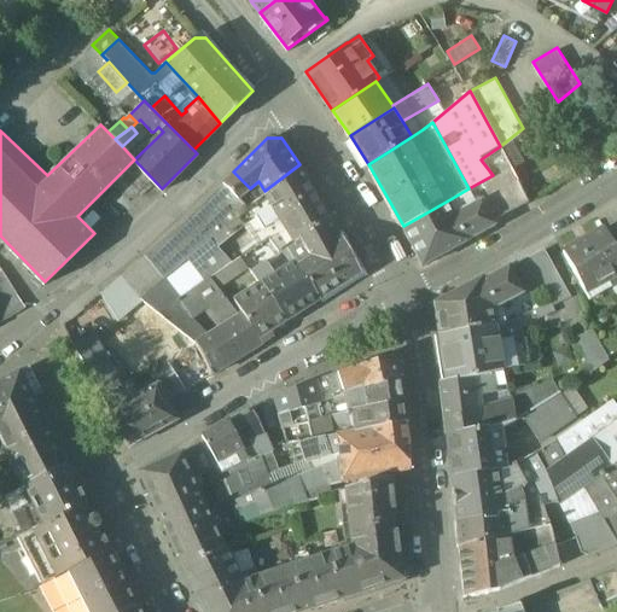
[(495,222),(493,219),(528,199),(500,146),(481,159),(493,175),(469,188),(448,200),(467,238),(495,222)]
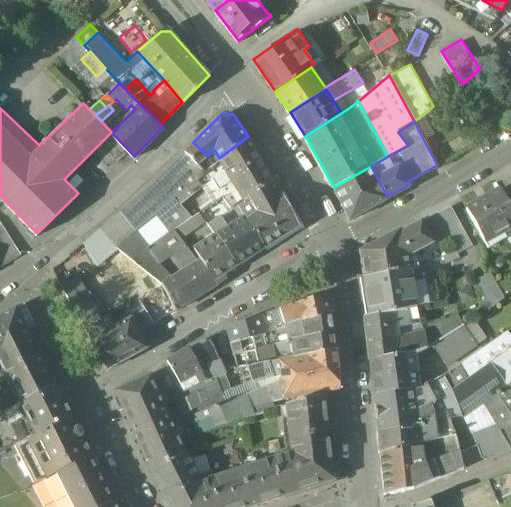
[(248,136),(219,158),(231,176),(251,161),(250,160),(260,154),(248,136)]
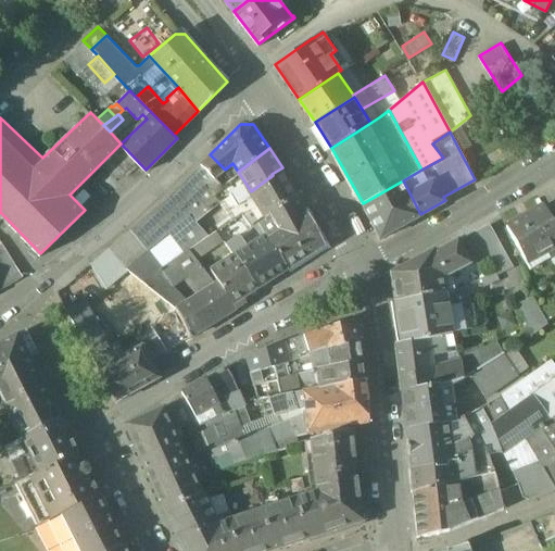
[(225,170),(210,154),(201,163),(215,177),(225,170)]
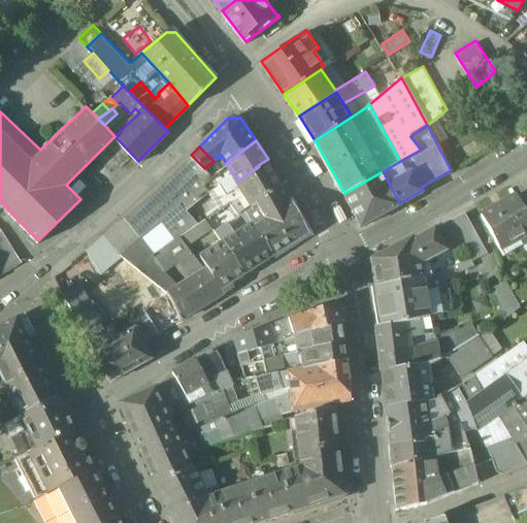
[(252,205),(226,163),(211,175),(190,155),(161,185),(133,207),(164,247),(179,235),(197,223),(187,209),(210,190),(222,206),(230,200),(239,214),(252,205)]
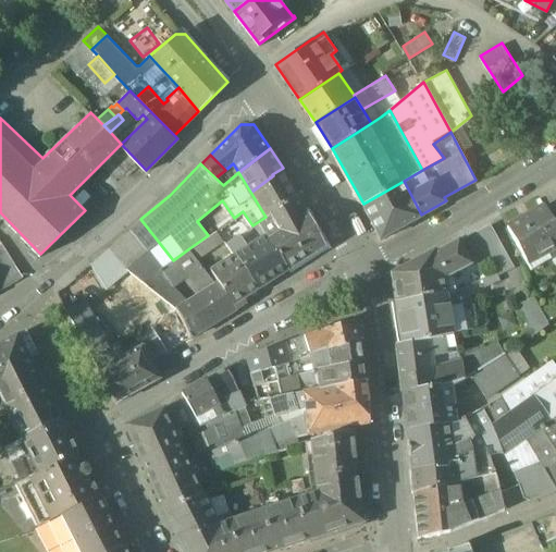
[(283,168),(272,174),(273,175),(251,192),(266,217),(271,213),(299,195),(283,168)]
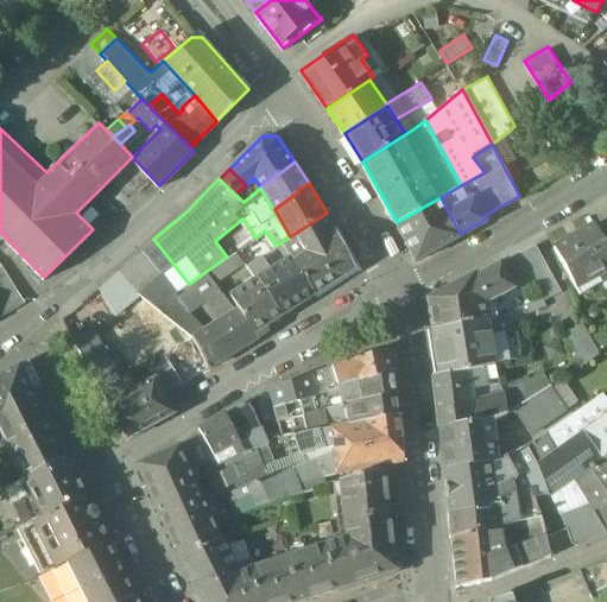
[(461,235),(460,234),(441,197),(397,222),(416,259),(461,235)]
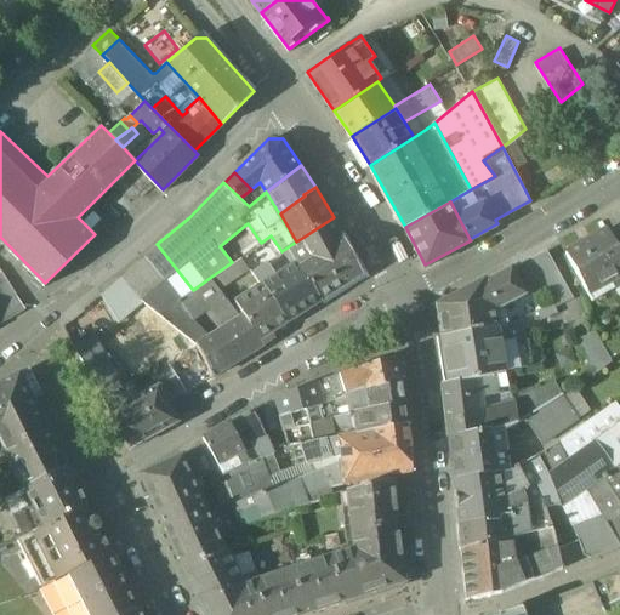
[(302,238),(314,256),(300,265),(322,299),(363,272),(342,232),(334,217),(302,238)]
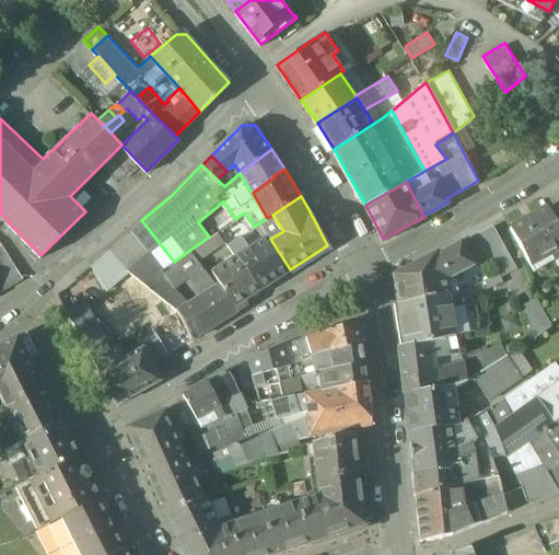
[(558,222),(548,206),(510,227),(535,269),(554,258),(550,252),(558,247),(558,222)]
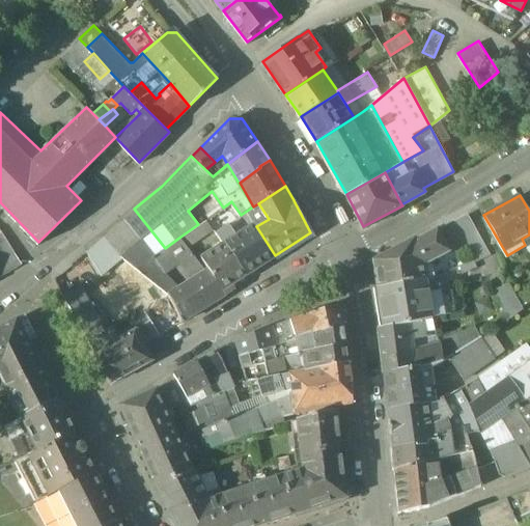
[(165,248),(134,209),(124,218),(141,239),(154,255),(165,248)]
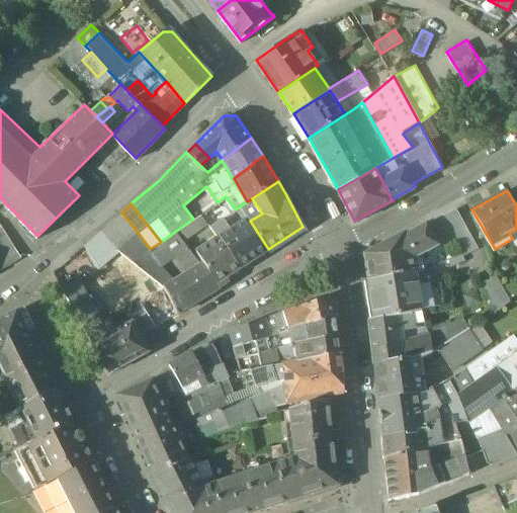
[(468,229),(456,207),(442,215),(454,237),(466,230),(468,229)]
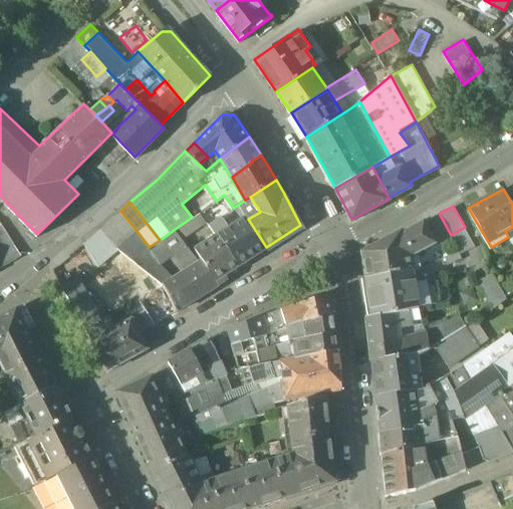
[(137,231),(120,211),(101,227),(115,245),(118,247),(137,231)]
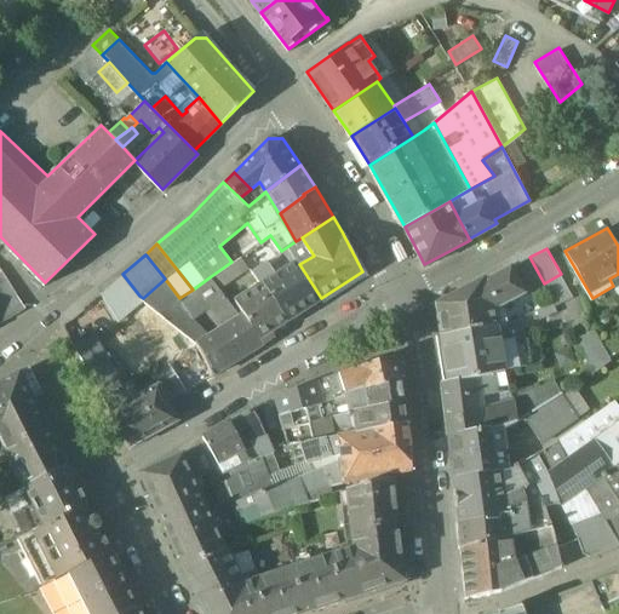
[(529,257),(513,265),(527,292),(544,283),(529,257)]
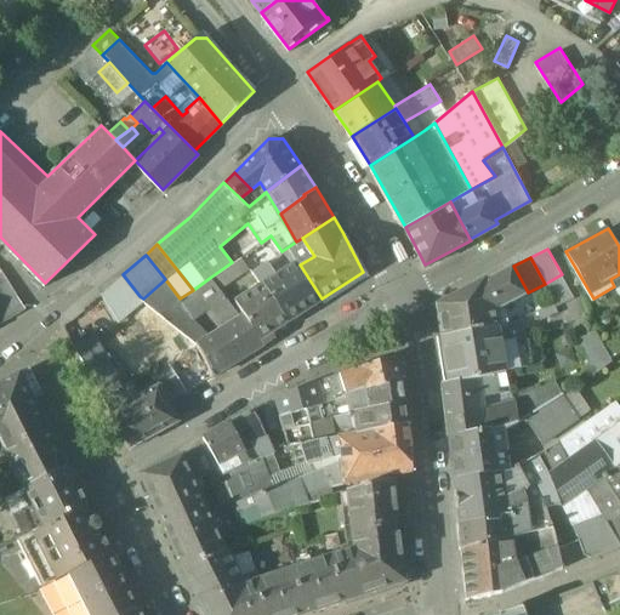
[(277,273),(267,261),(252,271),(262,283),(263,282),(277,273)]
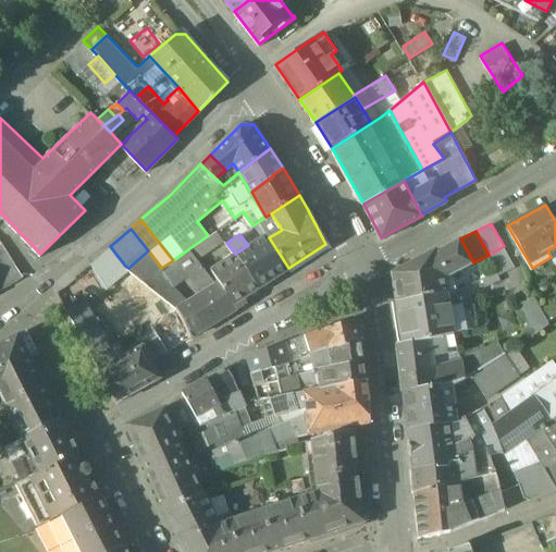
[(248,245),(236,253),(258,286),(288,268),(269,237),(267,234),(248,245)]
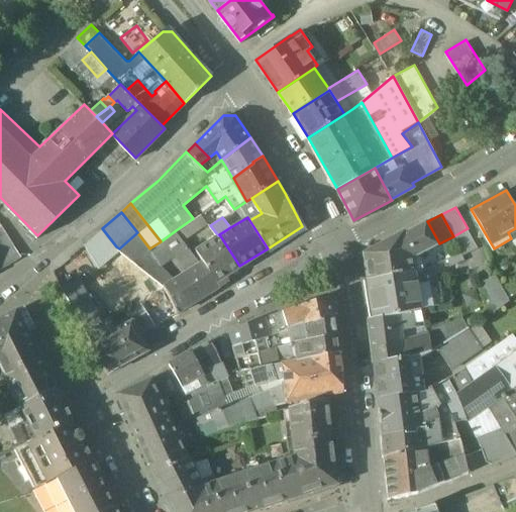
[(395,260),(413,257),(439,243),(427,221),(426,220),(404,232),(403,230),(385,240),(395,260)]
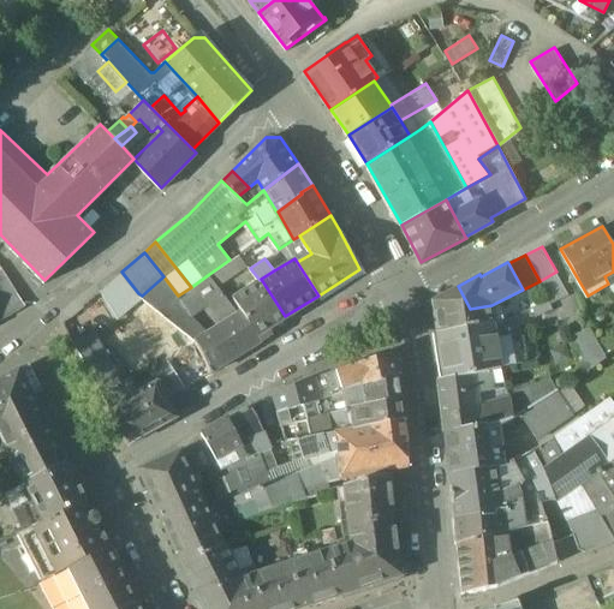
[(121,272),(101,288),(117,315),(132,304),(132,305),(142,296),(138,293),(121,272)]
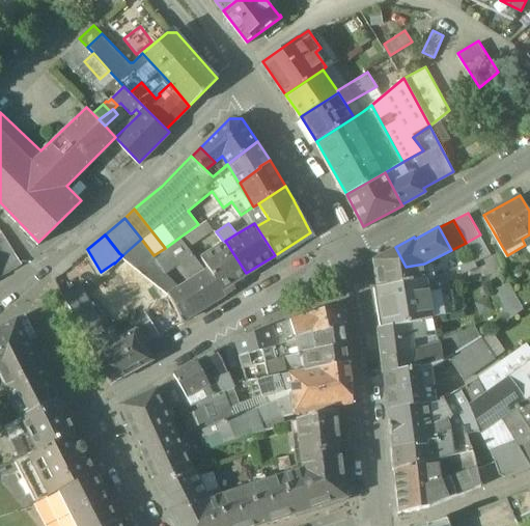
[(478,236),(466,243),(474,258),(486,252),(478,236)]
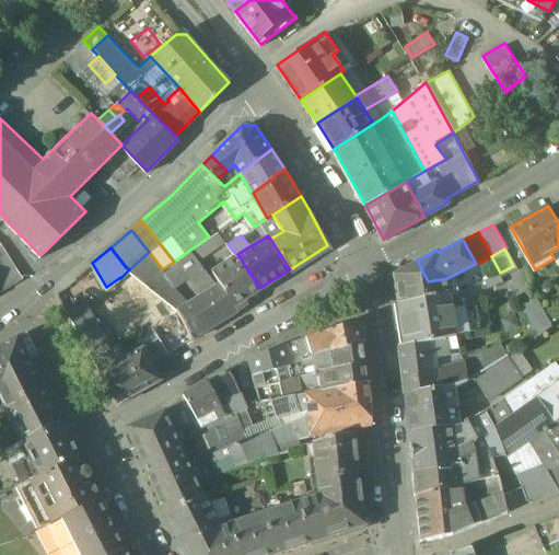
[(175,287),(189,302),(205,331),(222,321),(239,309),(190,250),(174,262),(162,269),(175,287)]
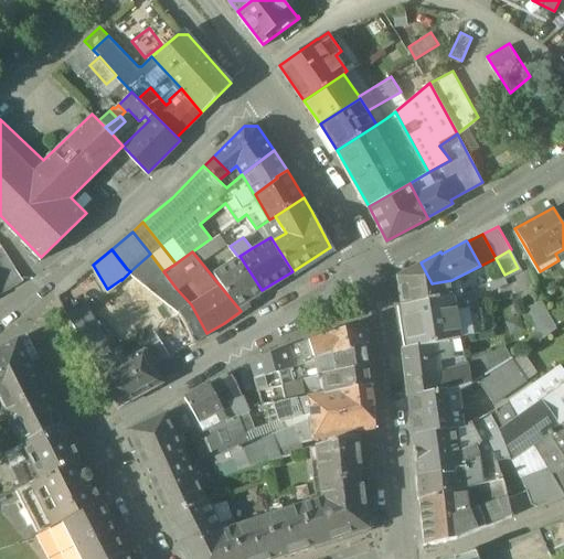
[(177,289),(163,271),(150,254),(130,271),(180,311),(191,304),(177,289)]
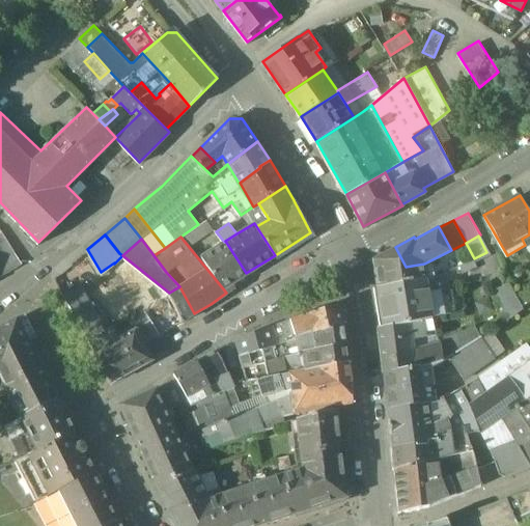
[(224,242),(202,256),(223,287),(246,273),(225,241),(224,242)]
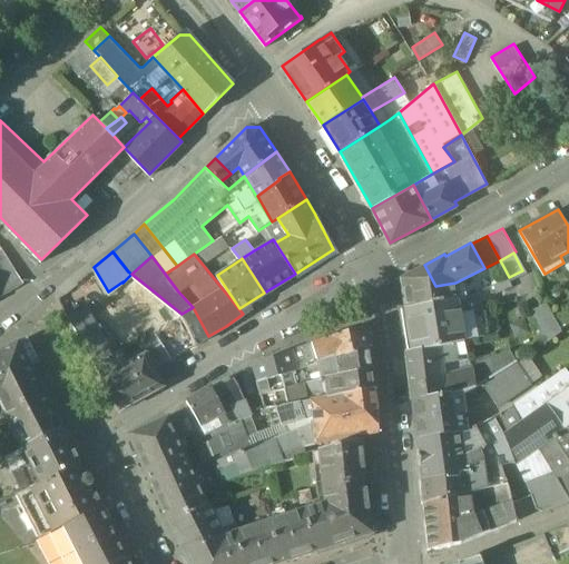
[(435,286),(424,265),(401,277),(405,306),(459,298),(455,283),(435,286)]
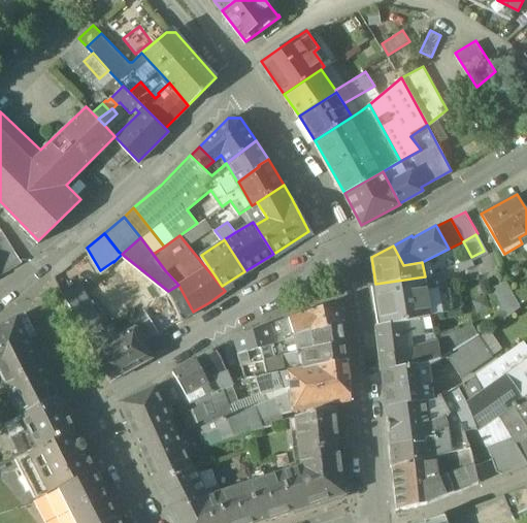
[(425,276),(375,284),(382,324),(408,319),(430,314),(427,290),(425,276)]
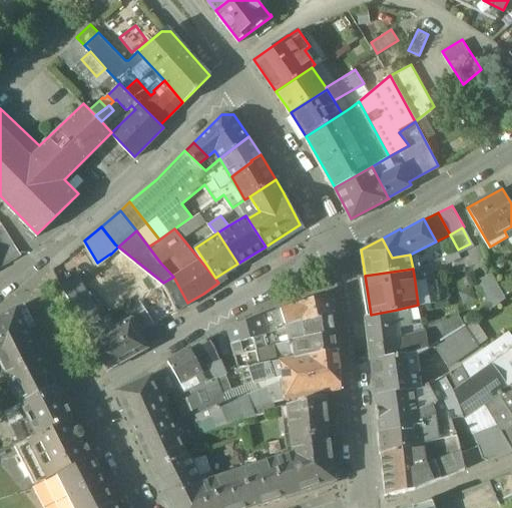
[(97,315),(75,276),(61,284),(83,323),(97,315)]
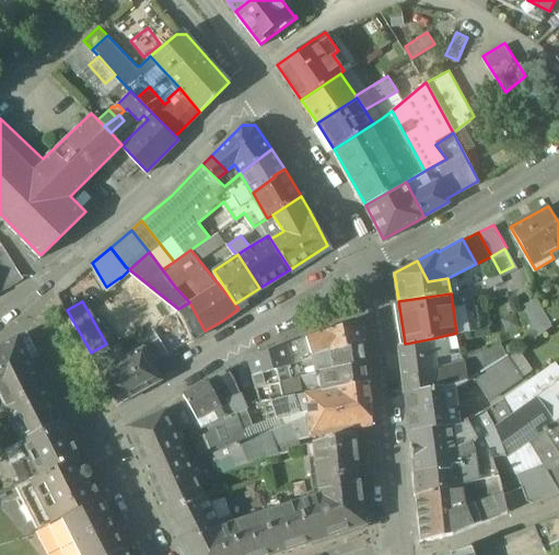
[(539,301),(523,309),(535,336),(551,323),(539,301)]
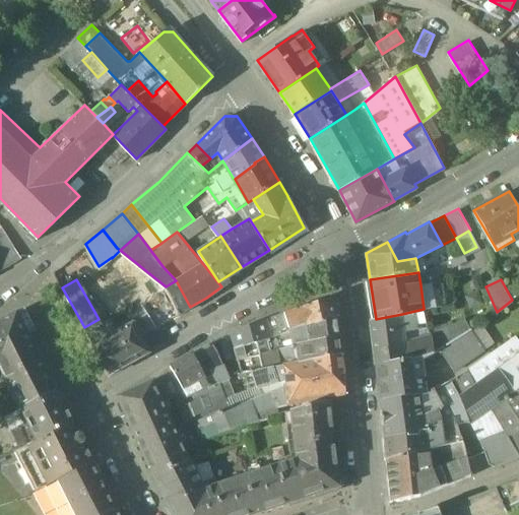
[(179,313),(166,286),(152,295),(143,282),(132,291),(143,307),(155,325),(156,326),(179,313)]
